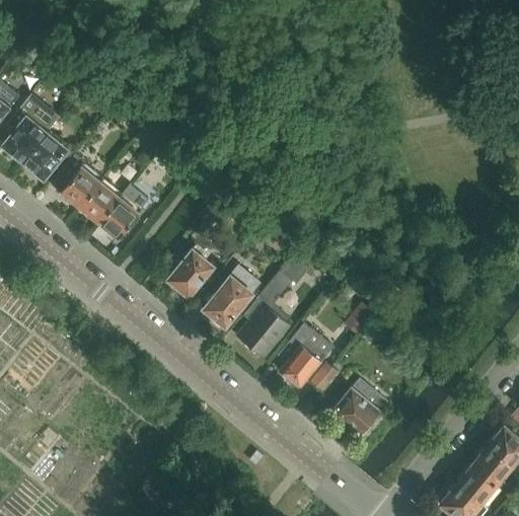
[(0,58),(9,47),(8,46),(12,41),(3,32),(0,35),(0,58)]
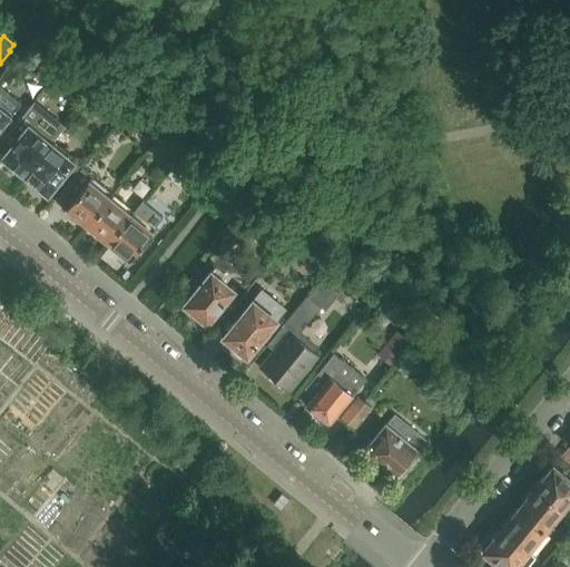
[(45,47),(38,40),(23,58),(30,64),(45,47)]
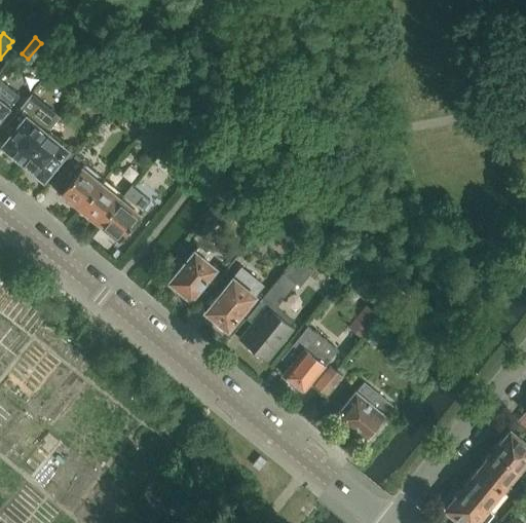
[(0,119),(17,99),(0,84),(0,119)]
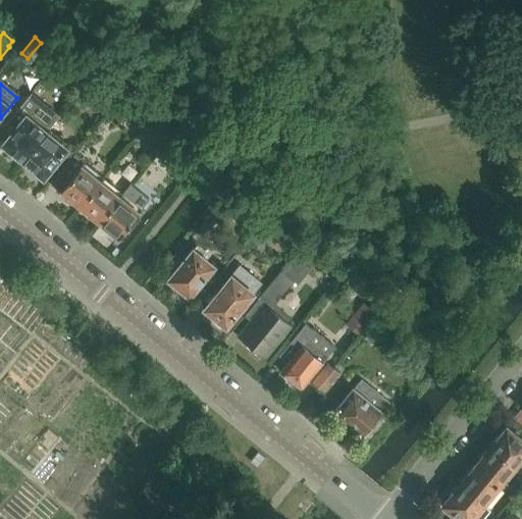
[(121,125),(129,114),(118,105),(110,116),(121,125)]
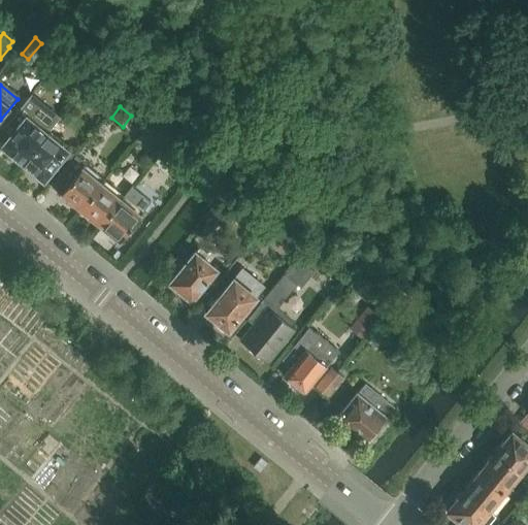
[(28,118),(2,150),(11,157),(10,160),(21,168),(48,135),(28,118)]
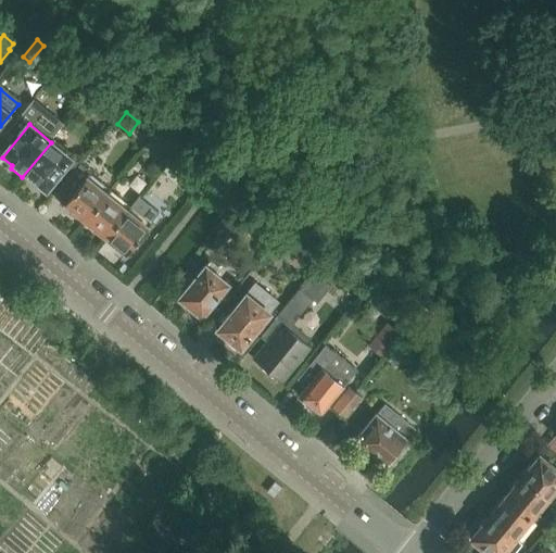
[(46,192),(73,160),(51,142),(22,177),(34,187),(37,186),(46,192)]
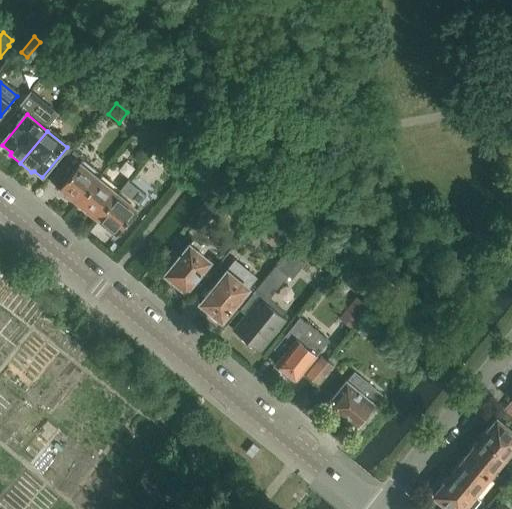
[(145,150),(151,155),(159,146),(161,142),(155,137),(145,150)]
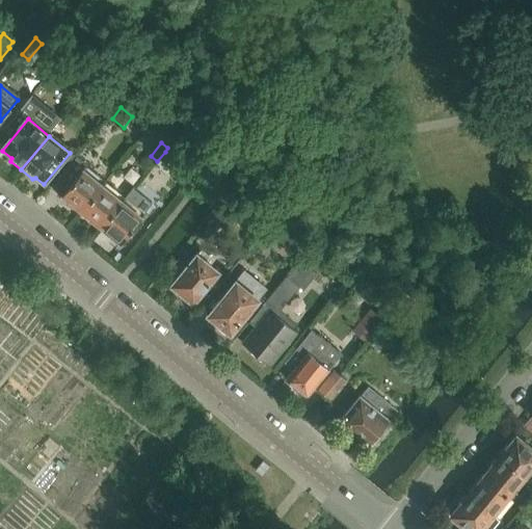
[(165,152),(157,161),(163,166),(171,157),(165,152)]
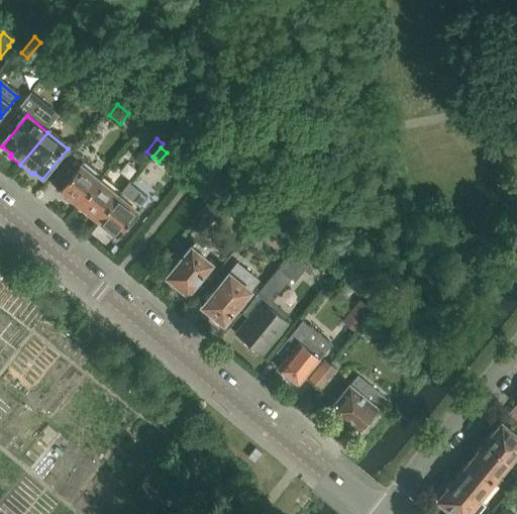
[(60,193),(79,209),(102,180),(84,165),(85,164),(75,156),(52,185),(60,192),(60,193)]
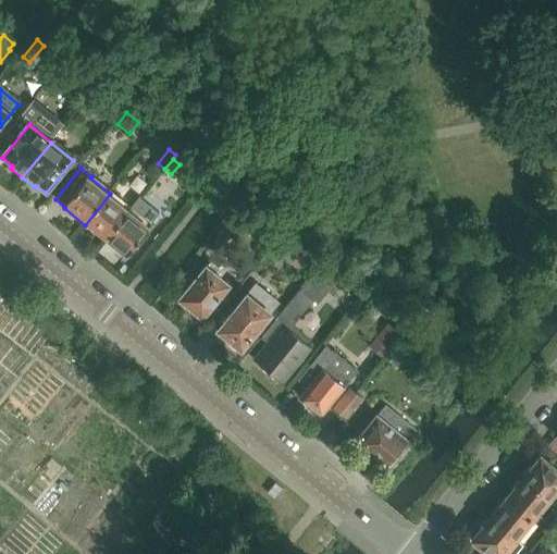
[(110,194),(85,225),(106,242),(131,210),(110,194)]
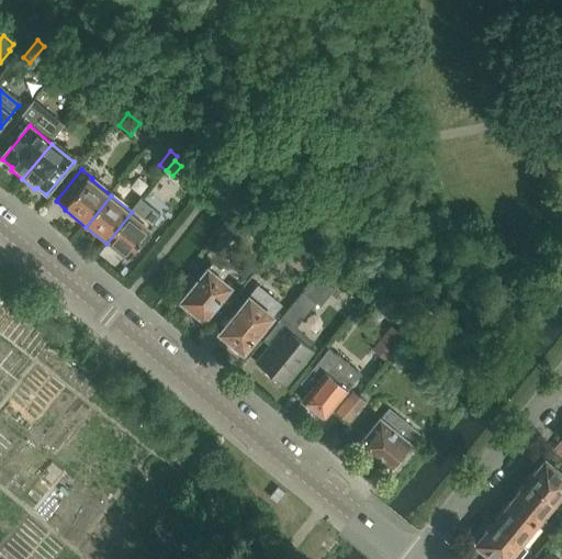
[(127,260),(153,230),(152,228),(159,219),(139,202),(132,212),(107,244),(127,260)]
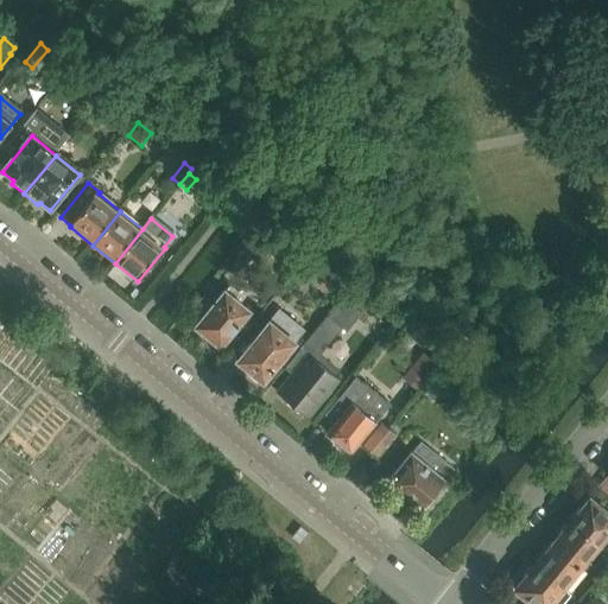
[(226,341),(235,349),(252,329),(242,320),(248,313),(234,303),(240,296),(230,287),(196,329),(207,337),(206,341),(214,348),(217,347),(220,348),(226,341)]
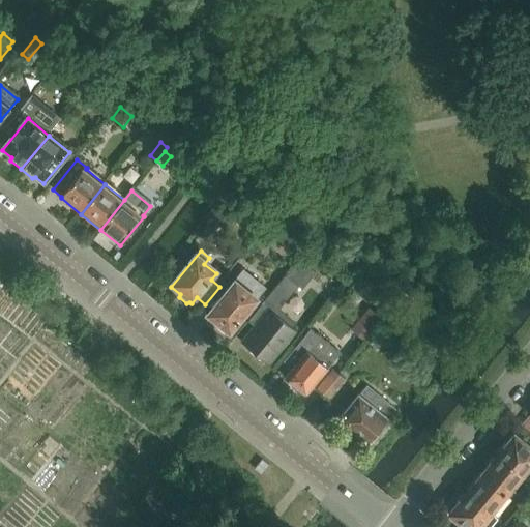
[(229,334),(265,290),(243,273),(229,290),(222,285),(219,287),(205,304),(204,305),(211,312),(207,317),(216,324),(217,328),(223,333),(228,333),(229,334)]
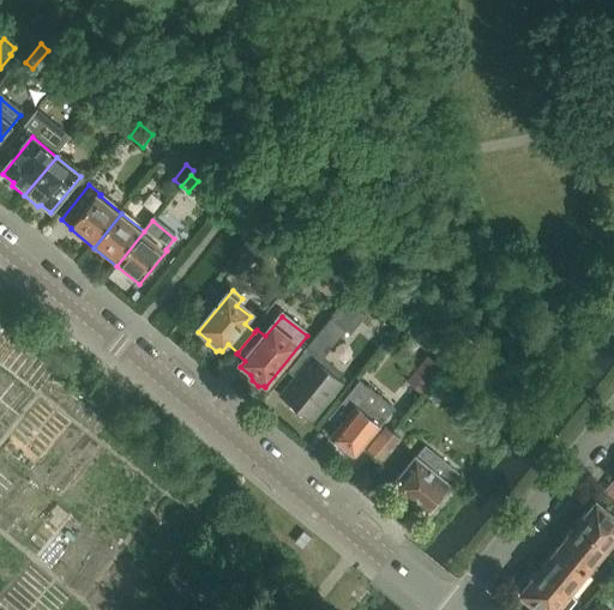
[(314,360),(282,400),(311,423),(341,386),(337,384),(342,379),(323,363),(345,334),(330,322),(306,352),(314,360)]
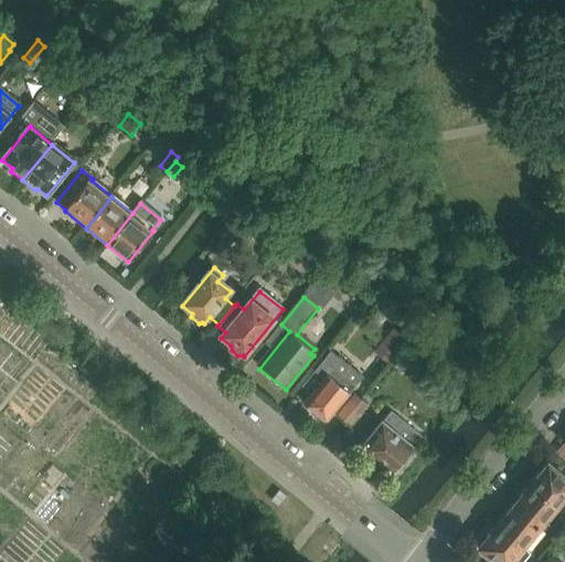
[(327,423),(353,390),(362,379),(340,361),(339,362),(330,354),(301,389),(311,396),(304,405),(313,413),(313,417),(320,423),(324,422),(327,423)]
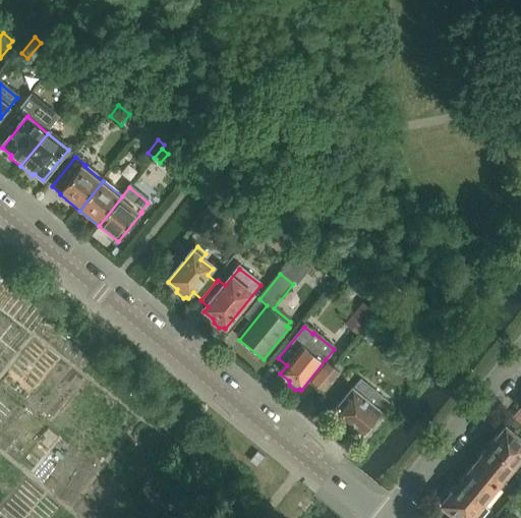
[(316,393),(330,403),(345,385),(332,373),(316,393)]
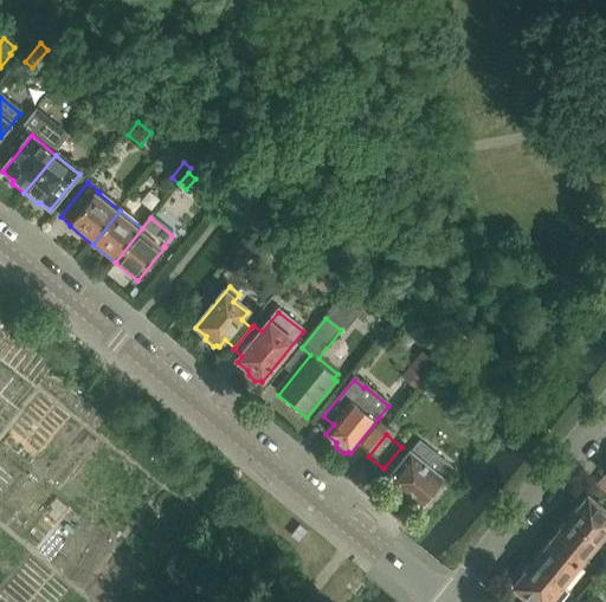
[(419,511),(451,472),(418,445),(385,485),(400,497),(400,496),(419,511)]
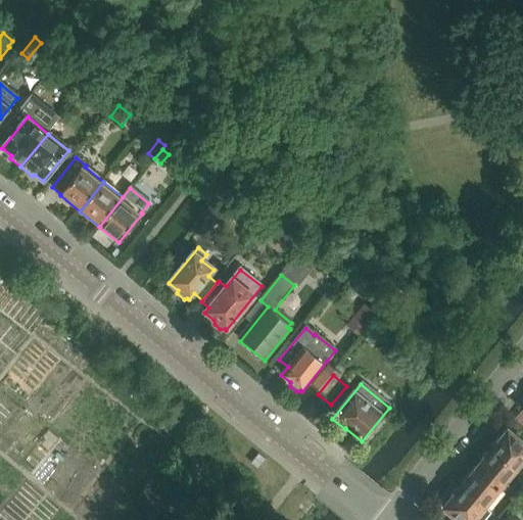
[(522,413),(514,424),(522,430),(522,413)]
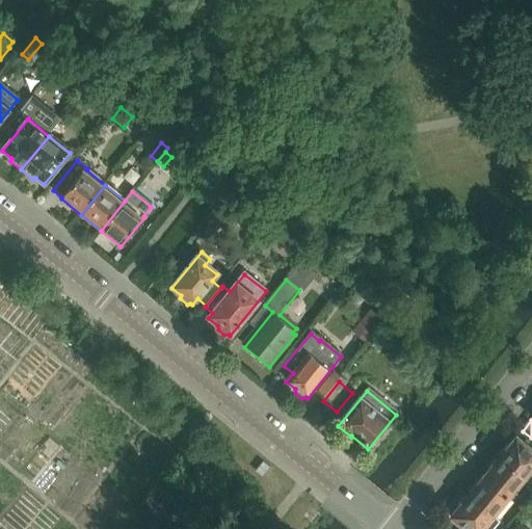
[(506,448),(500,454),(501,458),(500,459),(527,481),(531,474),(531,452),(515,440),(509,448),(506,448)]
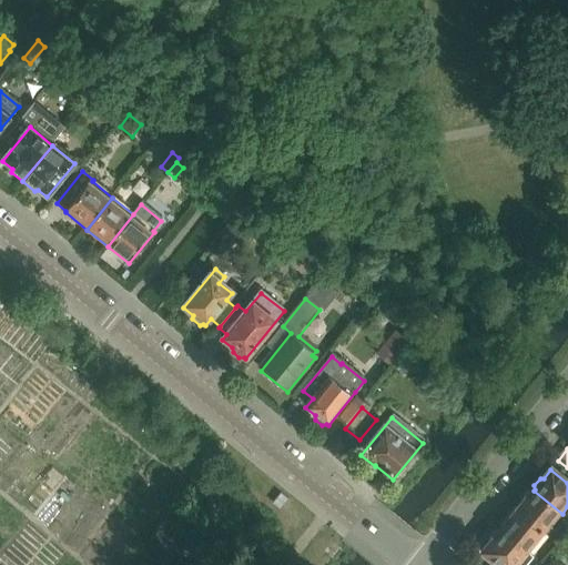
[(528,493),(523,500),(523,504),(517,511),(546,534),(563,514),(534,491),(533,492),(528,493)]
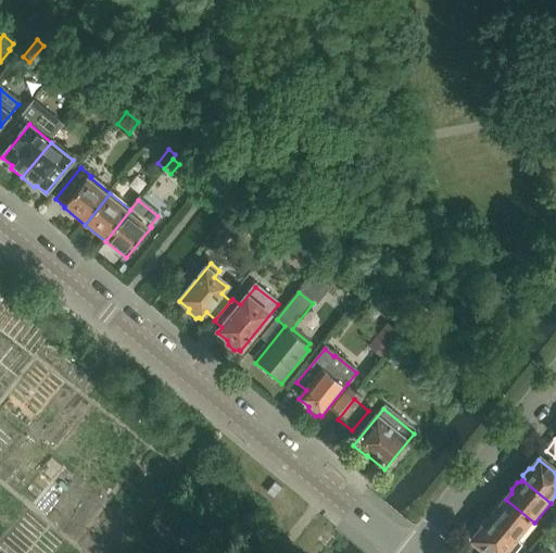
[(495,508),(490,516),(490,519),(490,520),(518,542),(534,523),(506,500),(500,508),(495,508)]
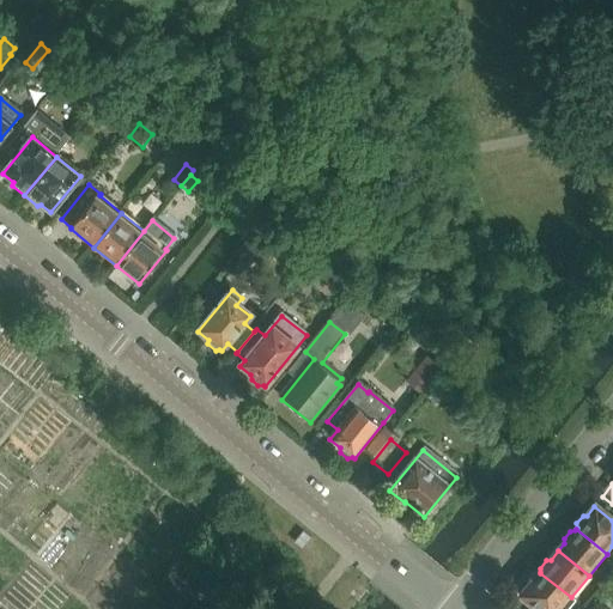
[(571,597),(540,573),(538,574),(534,576),(528,583),(528,588),(520,597),(534,608),(568,608),(575,601),(571,597)]
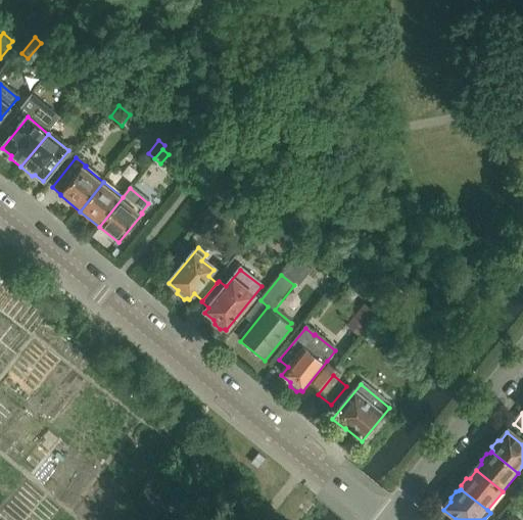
[(522,519),(522,512),(521,510),(514,519),(522,519)]
